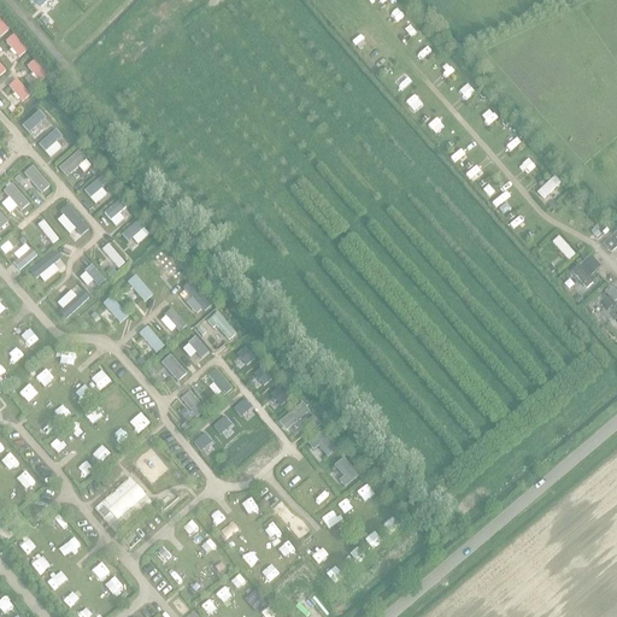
[(56,136),(64,129),(56,119),(47,127),(56,136)]
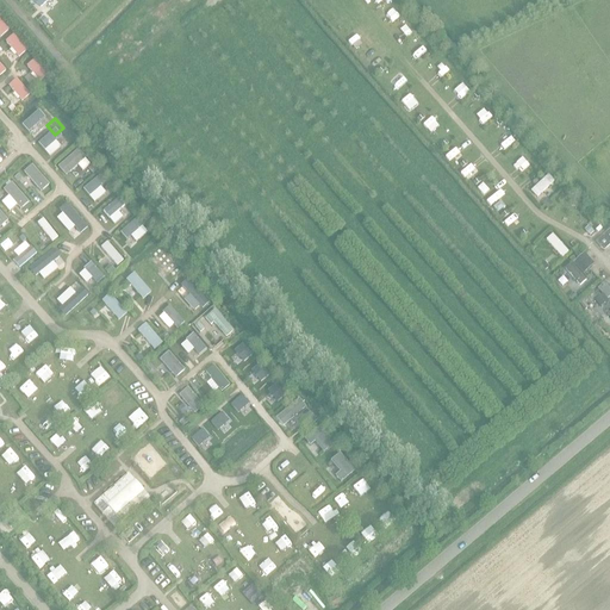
[(44,153),(53,161),(61,154),(53,144),(44,153)]
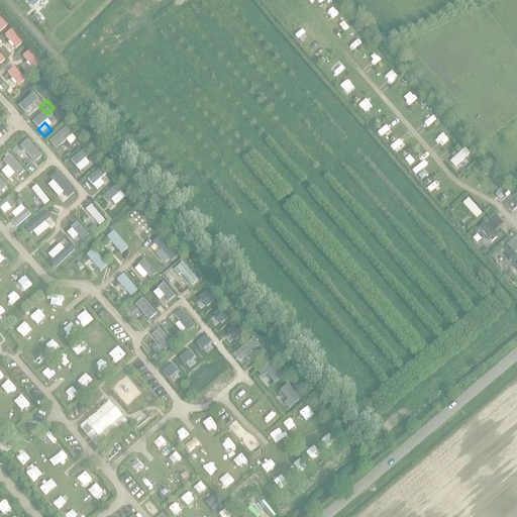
[(68,132),(56,142),(60,146),(71,137),(77,144),(80,141),(70,129),(68,131),(68,132)]
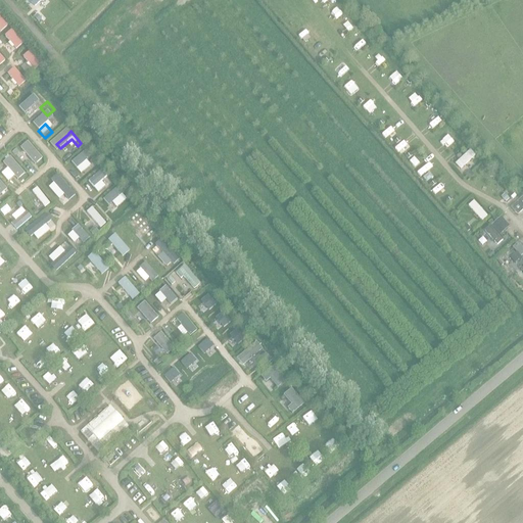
[(21,147),(36,163),(43,157),(29,141),(21,147)]
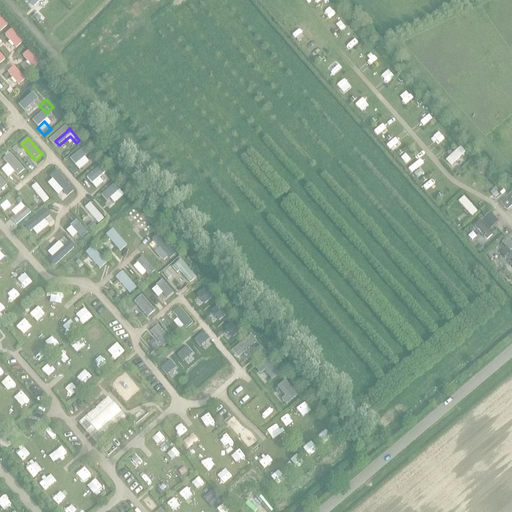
[(71,167),(88,153),(84,147),(67,162),(71,167)]
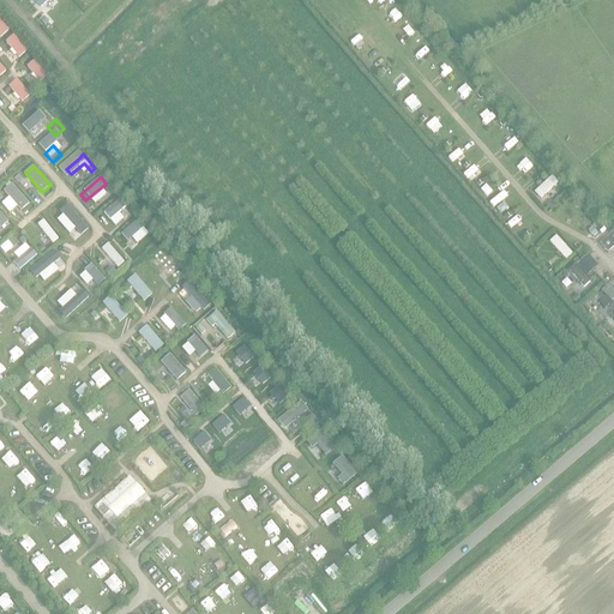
[(4,190),(22,210),(30,203),(12,182),(4,190)]
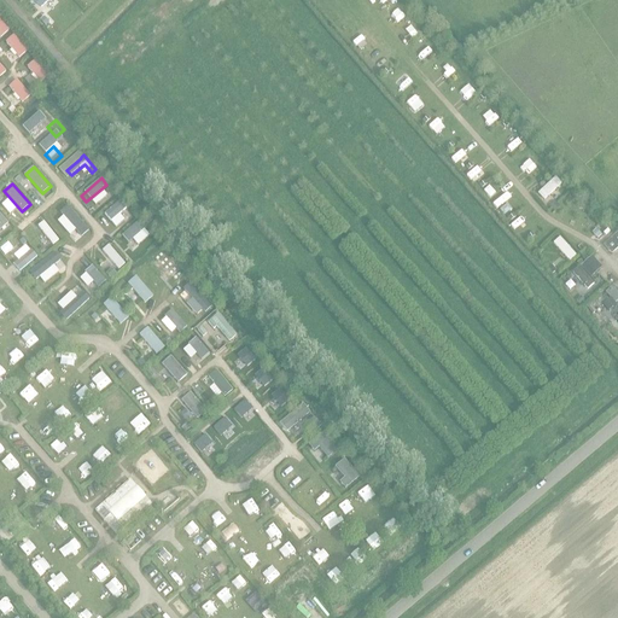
[(106,194),(112,200),(118,196),(114,188),(106,194)]
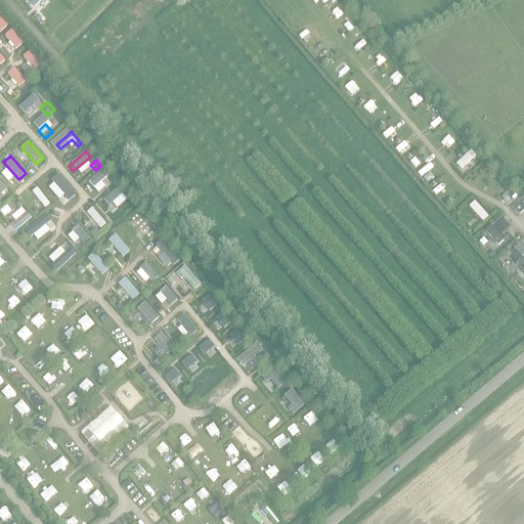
[(92,185),(105,174),(101,170),(88,181),(92,185)]
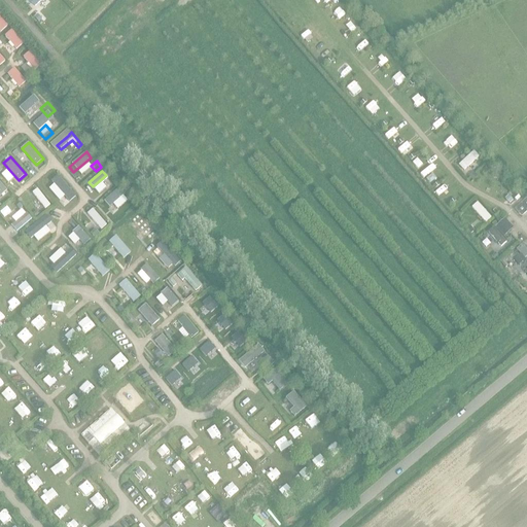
[(56,202),(69,189),(63,183),(50,196),(56,202)]
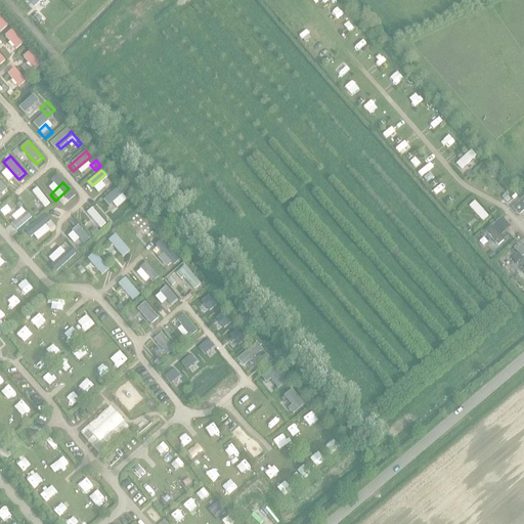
[(32,191),(45,208),(50,205),(37,188),(32,191)]
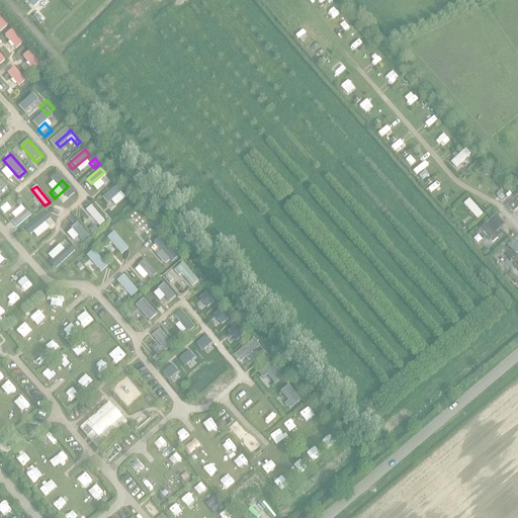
[(107,201),(120,190),(116,186),(103,197),(107,201)]
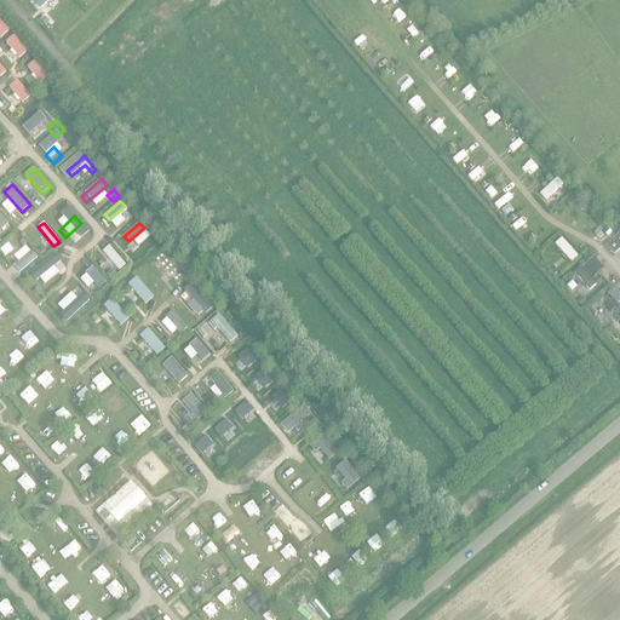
[(19,248),(33,263),(38,259),(26,244),(19,248)]
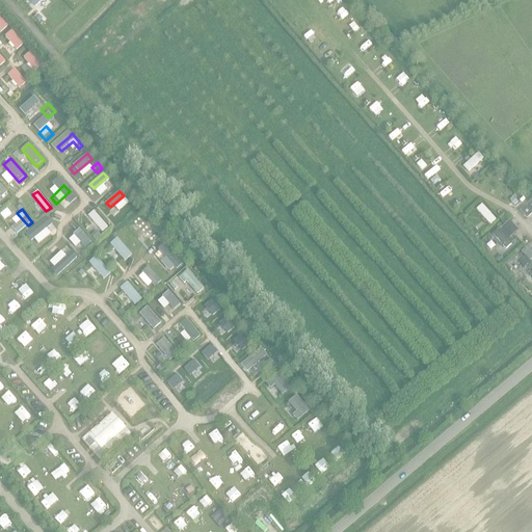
[(133,235),(148,222),(142,217),(129,230),(133,235)]
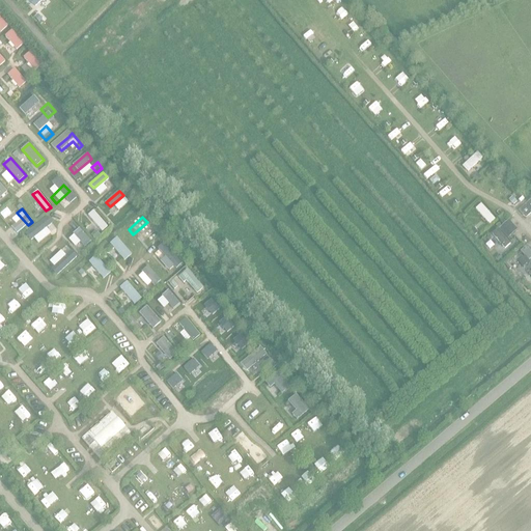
[(519,231),(504,218),(494,228),(507,243),(519,231)]
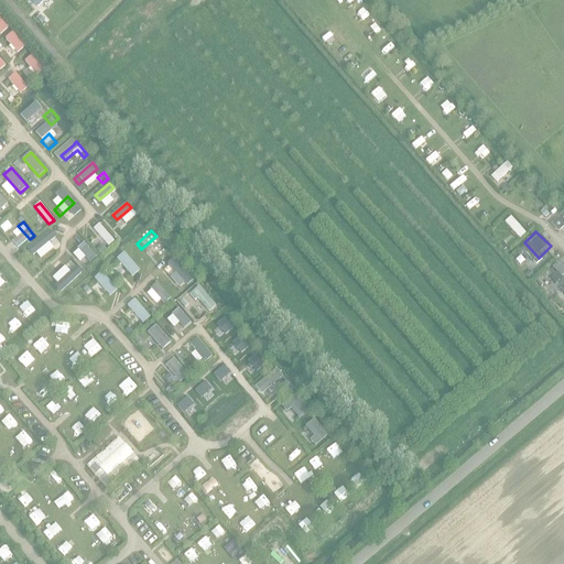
[(53,232),(36,248),(41,253),(57,238),(53,232)]
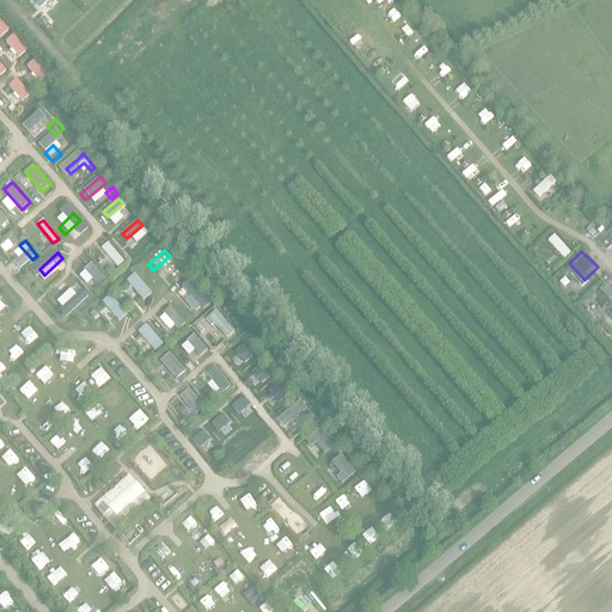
[(84,268),(99,285),(105,279),(91,262),(84,268)]
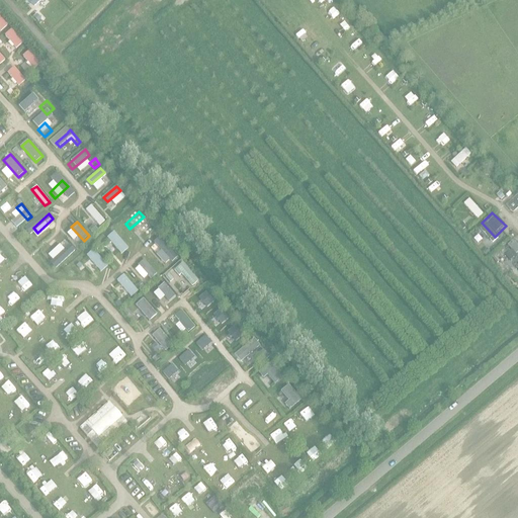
[(105,241),(116,254),(121,251),(109,237),(105,241)]
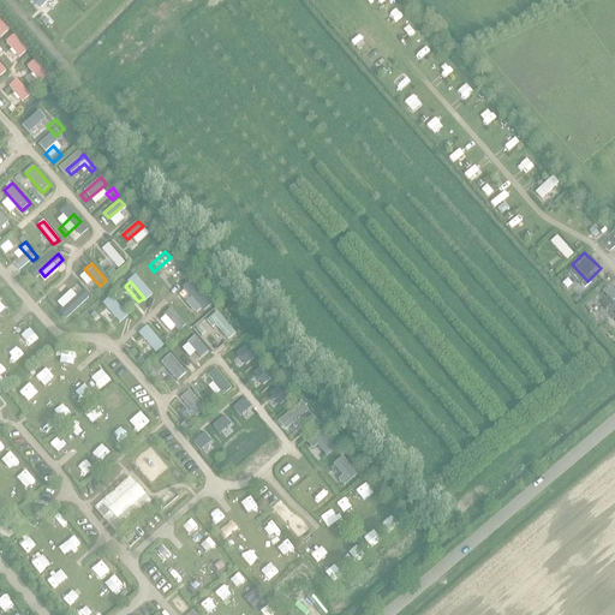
[(593,298),(597,303),(613,291),(609,286),(593,298)]
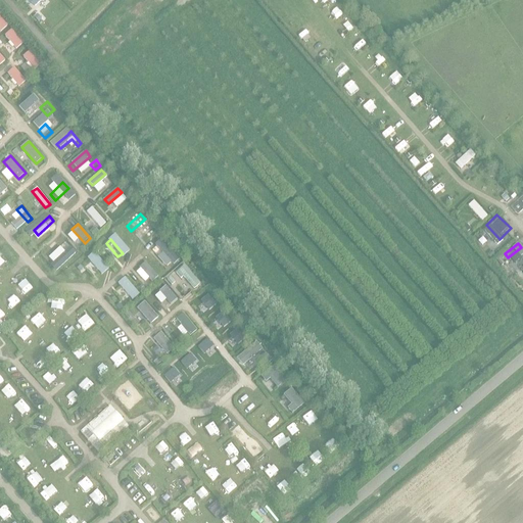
[(51,264),(55,270),(73,254),(67,249),(51,264)]
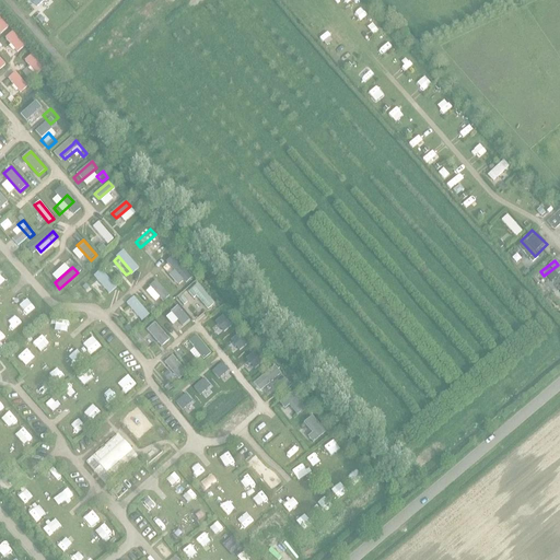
[(170,298),(155,281),(150,286),(156,293),(155,294),(160,298),(161,296),(164,302),(170,298)]
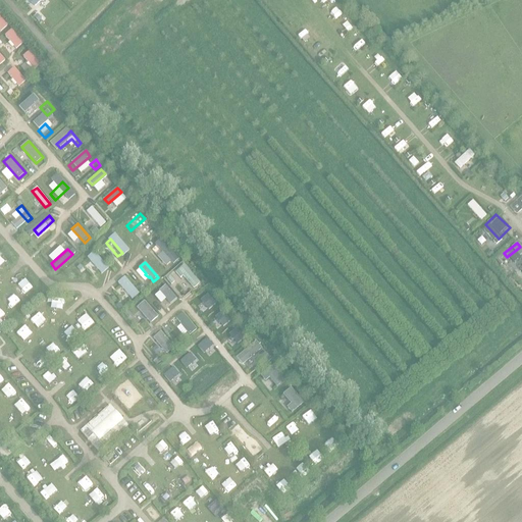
[(134,297),(138,293),(127,281),(123,285),(134,297)]
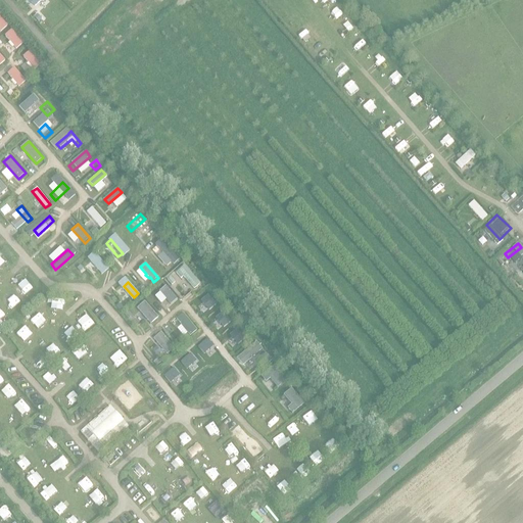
[(140,303),(128,315),(132,319),(144,307),(140,303)]
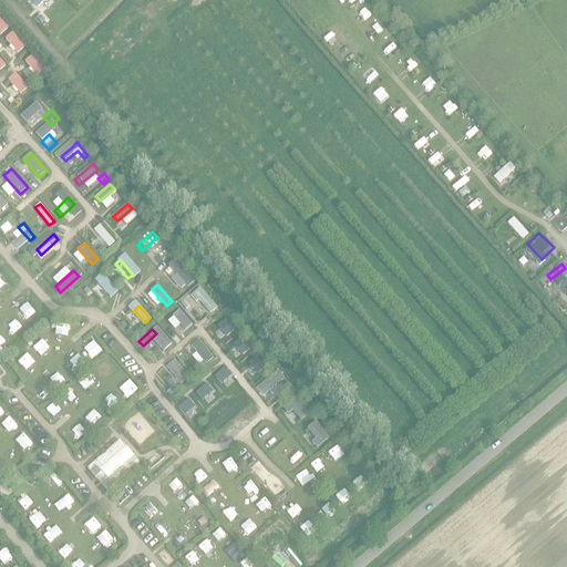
[(160,381),(169,394),(175,390),(165,377),(160,381)]
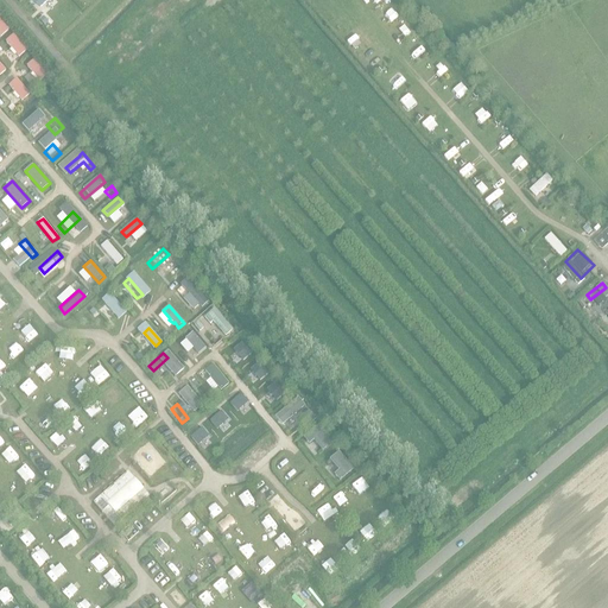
[(92,501),(113,524),(146,493),(126,470),(92,501)]
